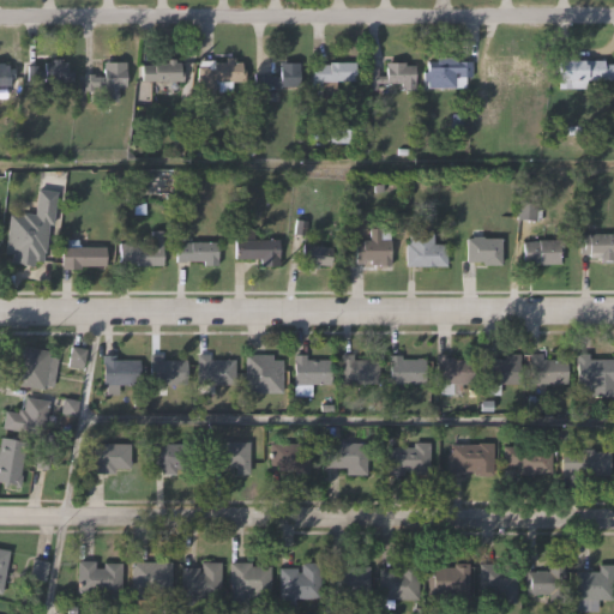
[(197,91),(196,59),(214,59),(214,61),(224,61),(224,55),(234,55),(234,60),(241,60),(242,67),(244,67),(244,79),(214,80),(215,90),(197,91)]
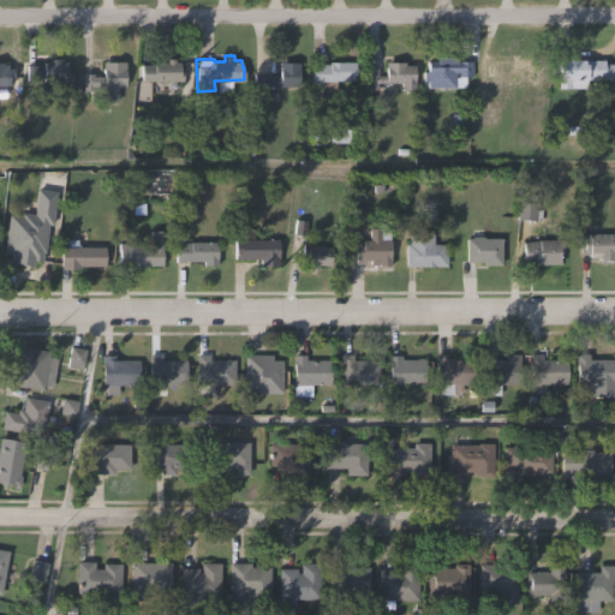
[(186,78),(143,81),(143,64),(155,64),(155,60),(169,60),(169,58),(177,57),(177,61),(181,61),(181,71),(185,71),(186,78)]
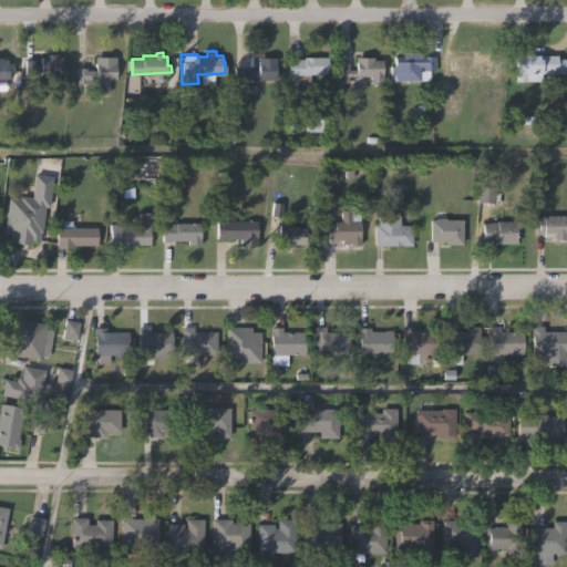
[(430,81),(394,80),(394,74),(390,74),(390,65),(394,65),(394,61),(402,61),(402,52),(422,52),(422,55),(435,57),(435,71),(430,71),(430,81)]
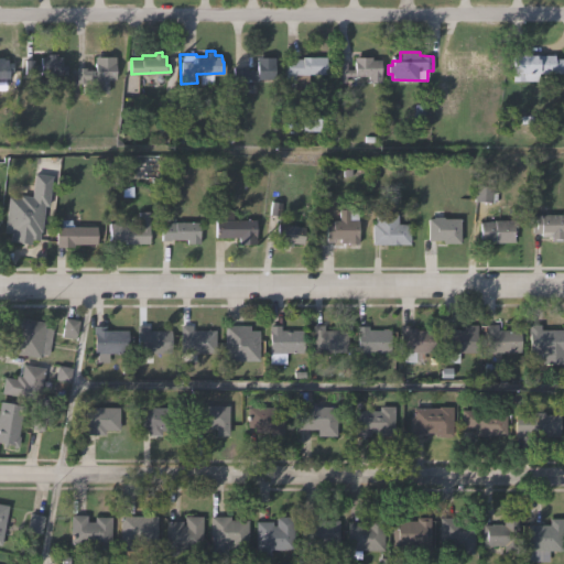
[(512,54),(554,53),(554,56),(562,56),(562,75),(539,75),(539,79),(513,79),(512,54)]
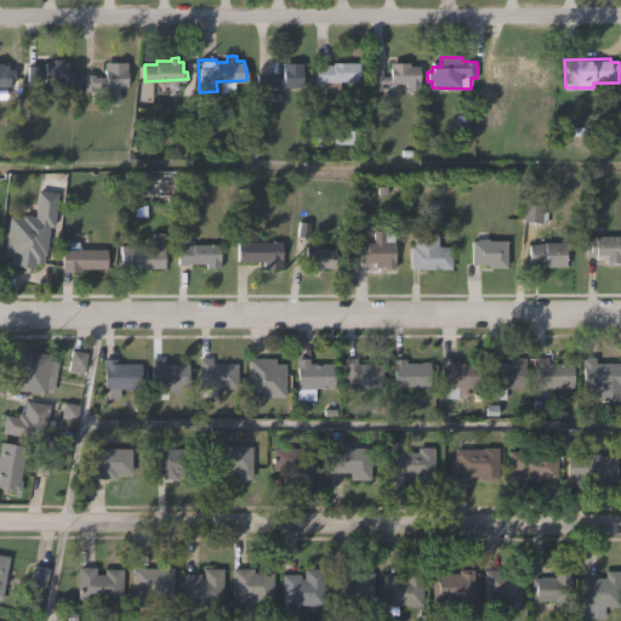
[(74,81),(46,81),(46,78),(36,78),(36,81),(28,81),(28,66),(38,66),(38,70),(45,70),(44,64),(50,64),(50,60),(61,60),(61,63),(68,63),(68,69),(74,69),(74,81)]
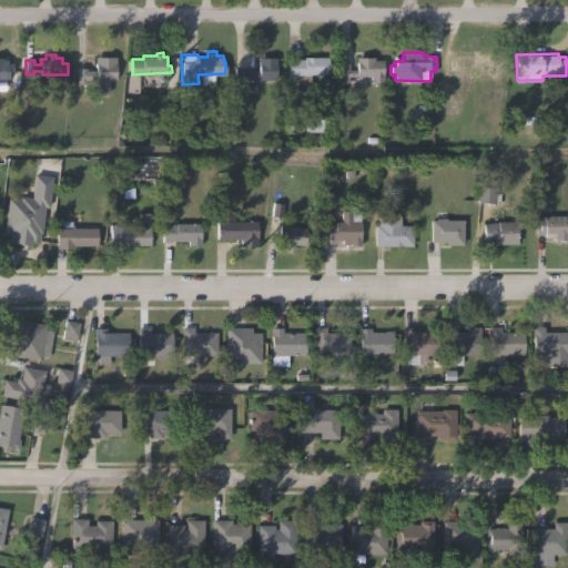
[(327,57),(326,74),(315,73),(314,87),(296,87),(296,82),(288,82),(290,58),(304,59),(304,56),(327,57)]
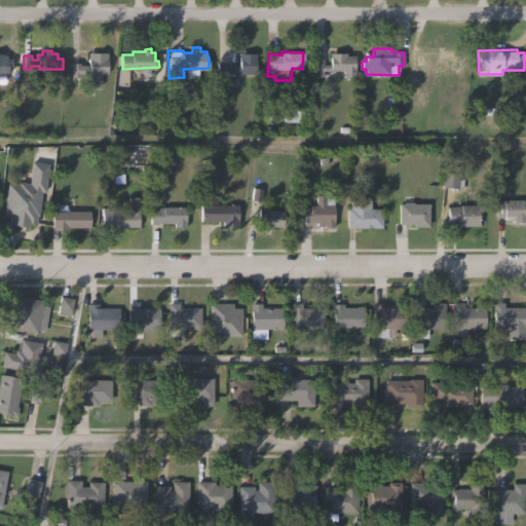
[(344,69),(322,69),(322,75),(315,75),(315,58),(324,58),(324,63),(331,63),(331,51),(349,51),(349,54),(355,54),(355,74),(344,74),(344,69)]
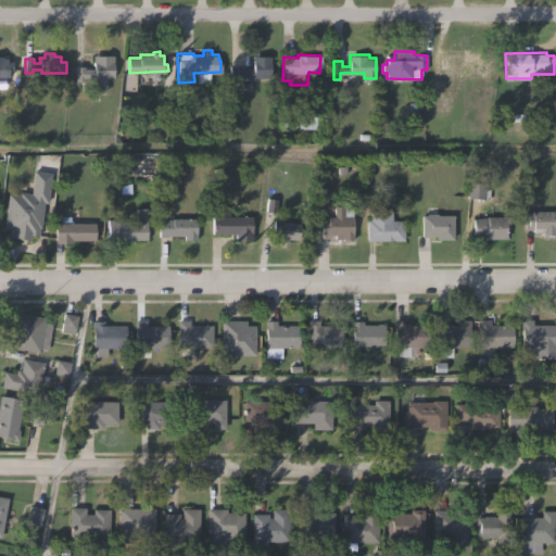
[(8,76),(0,76),(0,55),(3,55),(3,57),(8,57),(8,61),(13,61),(13,68),(8,68),(8,76)]
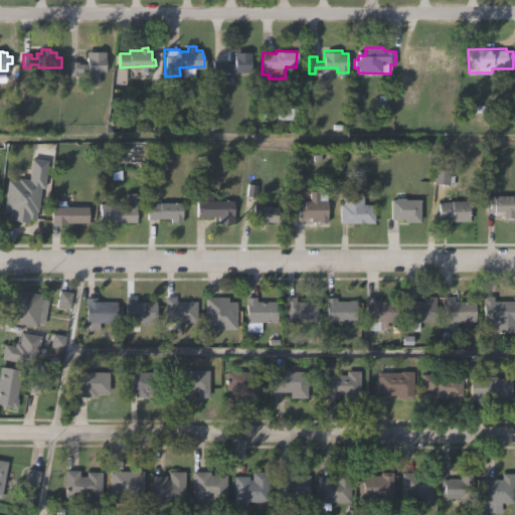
[(106,51),(106,71),(100,70),(99,83),(90,83),(90,71),(79,71),(79,74),(70,74),(70,59),(79,59),(79,62),(87,62),(88,51),(106,51)]
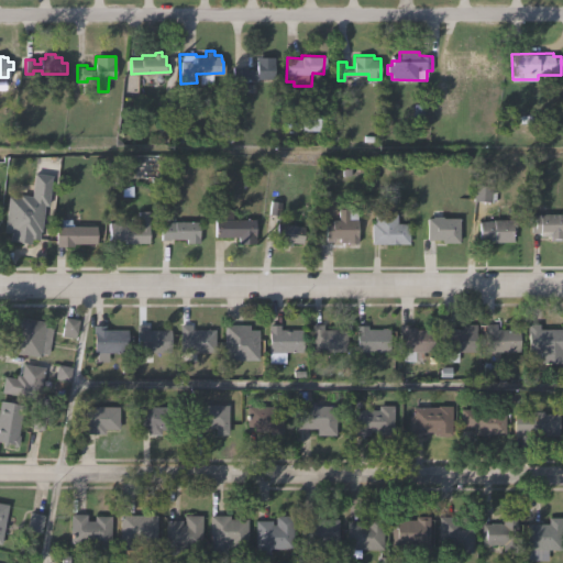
[(273,78),(246,77),(246,80),(232,80),(232,65),(245,65),(245,68),(256,68),(256,56),(273,56),(273,78)]
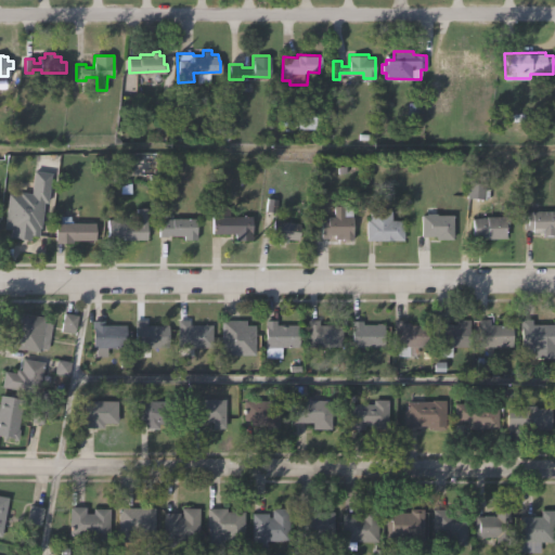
[(9,239),(10,231),(3,230),(8,193),(20,195),(20,193),(30,194),(34,171),(52,173),(48,204),(43,204),(41,230),(39,230),(38,237),(30,237),(29,243),(9,239)]
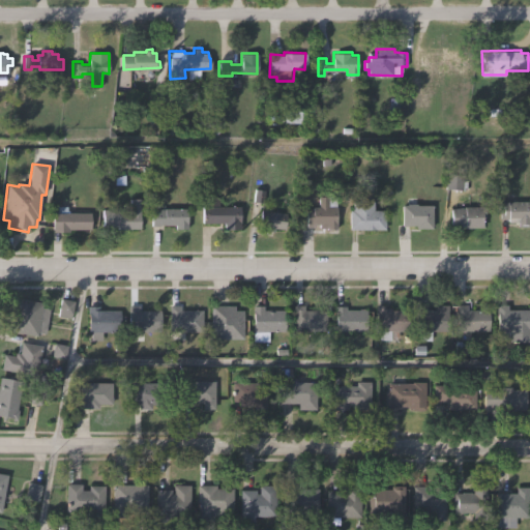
[(241,207),(240,230),(224,230),(224,224),(202,223),(203,207),(206,207),(207,197),(218,197),(218,206),(241,207)]
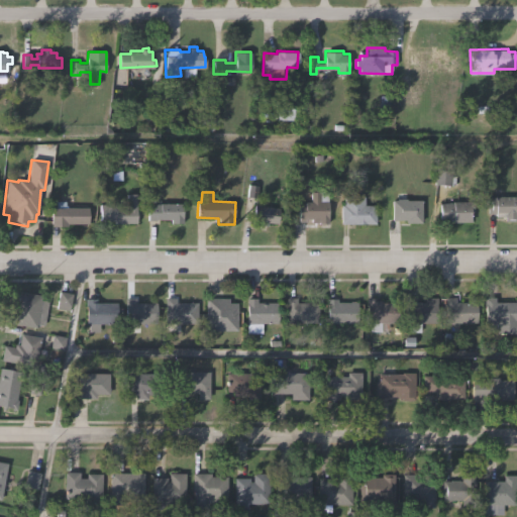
[(328,202),(327,223),(316,223),(316,222),(311,222),(311,219),(305,219),(305,222),(297,222),(298,204),(303,204),(303,202),(310,202),(310,192),(319,192),(319,202),(328,202)]
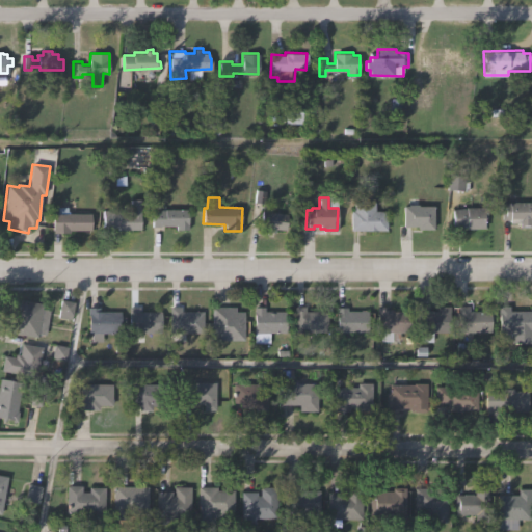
[(433,206),(433,229),(419,229),(419,227),(403,227),(404,206),(410,206),(410,197),(419,197),(419,206),(433,206)]
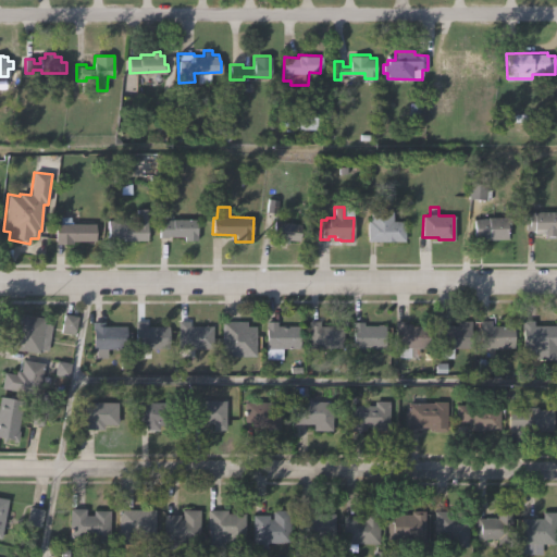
[(147,242),(124,240),(124,238),(109,238),(109,220),(122,220),(122,223),(137,223),(137,210),(148,210),(147,242)]
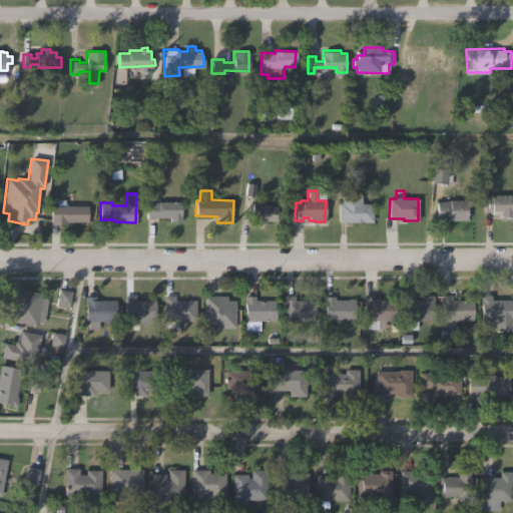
[(372,221),(338,221),(339,202),(342,202),(342,195),(362,195),(362,204),(373,204),(372,221)]
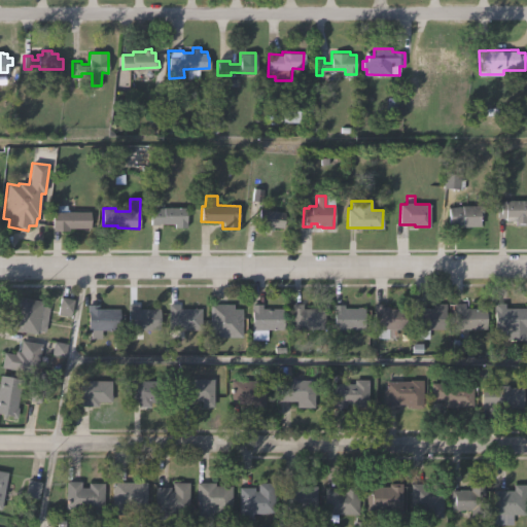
[(286,212),(283,227),(274,225),(273,229),(268,227),(268,224),(258,223),(262,203),(269,204),(269,209),(286,212)]
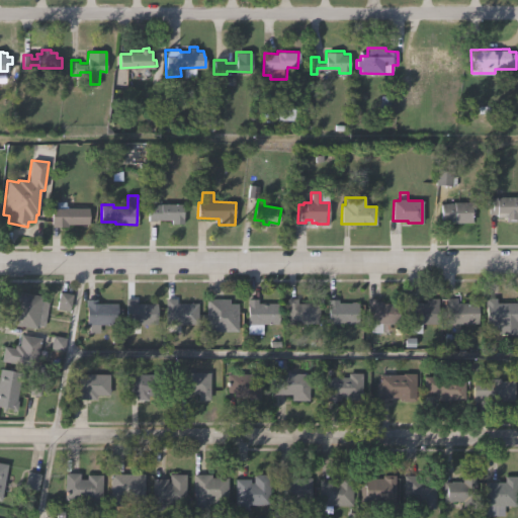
[(487,199),(517,199),(517,216),(515,216),(515,225),(503,224),(503,220),(496,220),(496,216),(486,214),(487,199)]
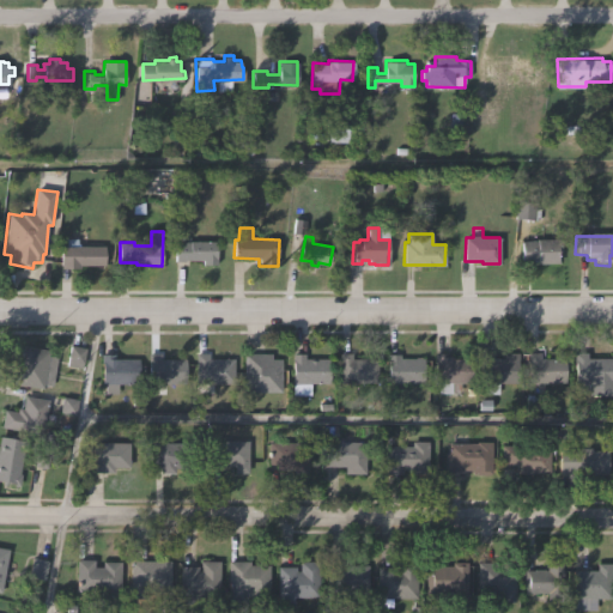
[(217,241),(217,265),(204,265),(204,260),(176,260),(176,244),(184,244),(184,241),(217,241)]
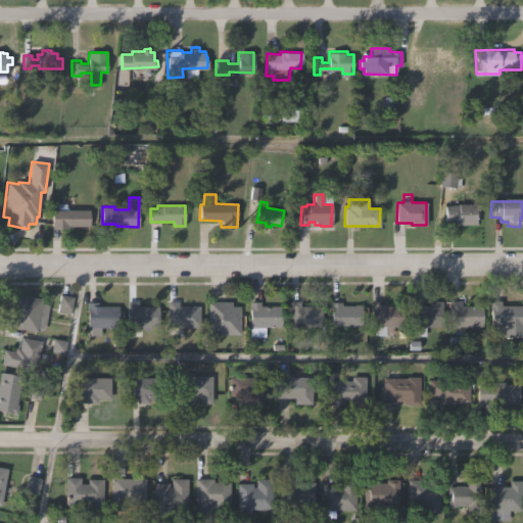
[(473,226),(456,227),(456,223),(443,224),(442,208),(475,207),(476,217),(473,217),(473,226)]
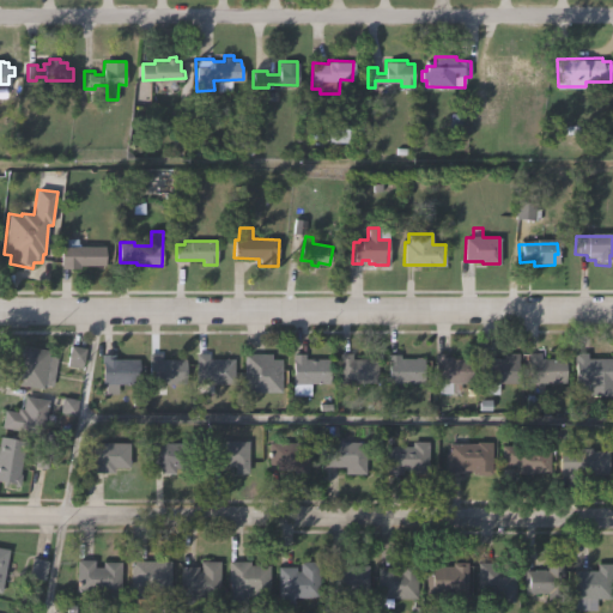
[(61,246),(105,244),(105,262),(82,262),(82,266),(62,267),(61,246)]
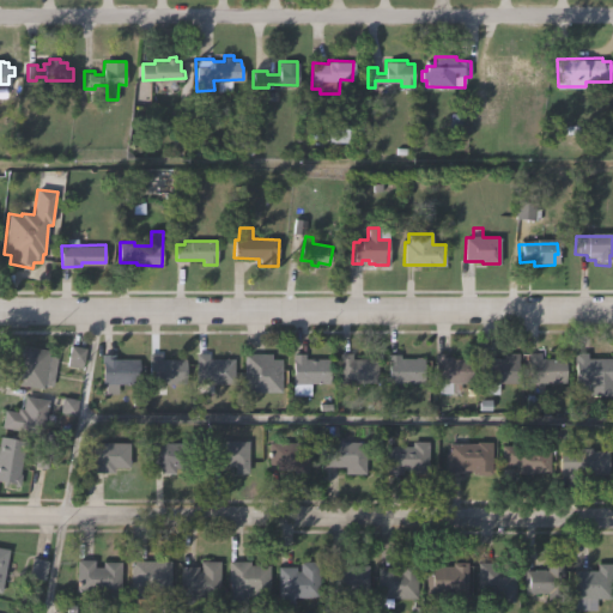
[(12,383),(19,344),(50,350),(49,356),(59,358),(53,387),(43,386),(42,388),(12,383)]
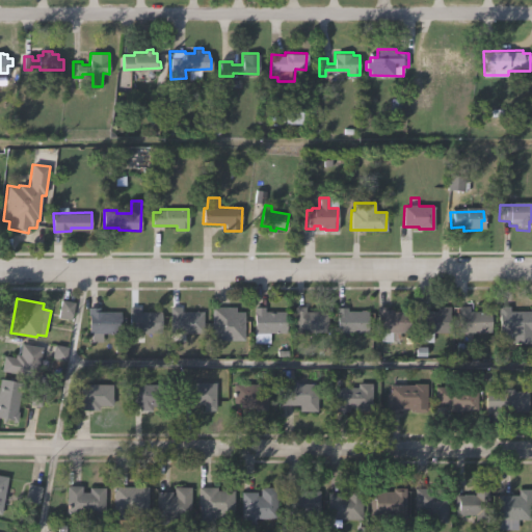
[(72,322),(74,303),(60,302),(58,321),(72,322)]
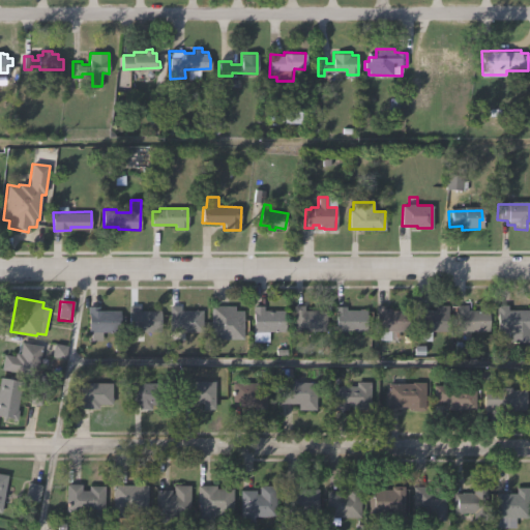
[(449,305),(448,332),(432,331),(431,341),(418,340),(418,331),(415,331),(416,303),(427,304),(427,308),(435,310),(436,304),(449,305)]
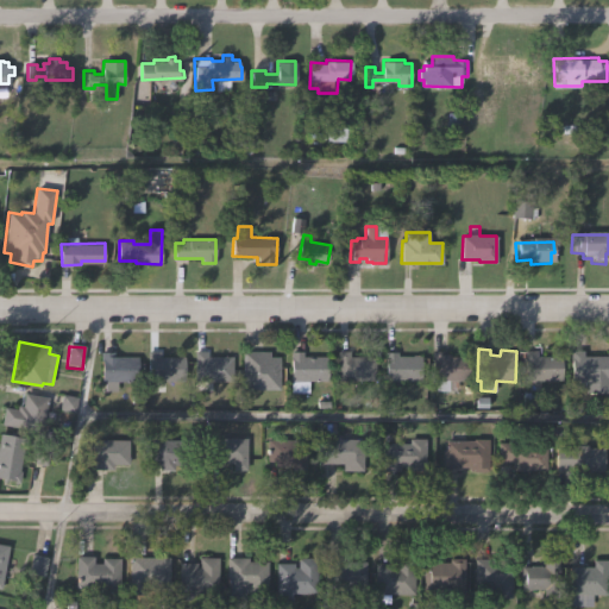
[(607,355),(607,393),(584,393),(584,389),(576,389),(576,380),(571,380),(571,349),(583,349),(584,356),(607,355)]
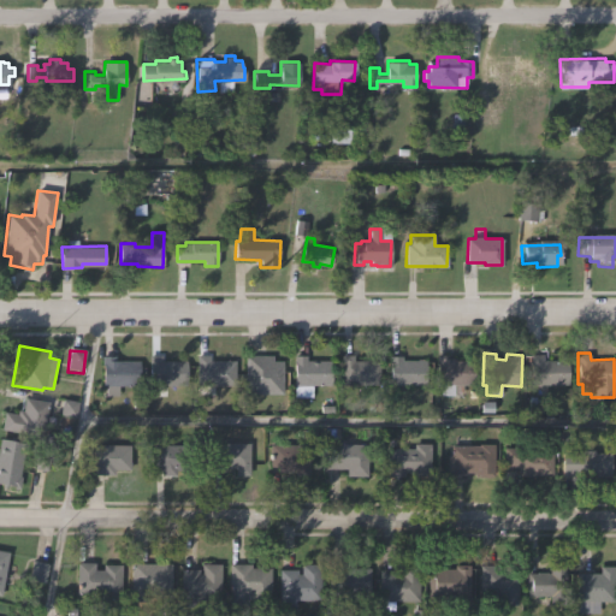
[(197,385),(197,354),(211,354),(211,361),(236,361),(236,385),(197,385)]
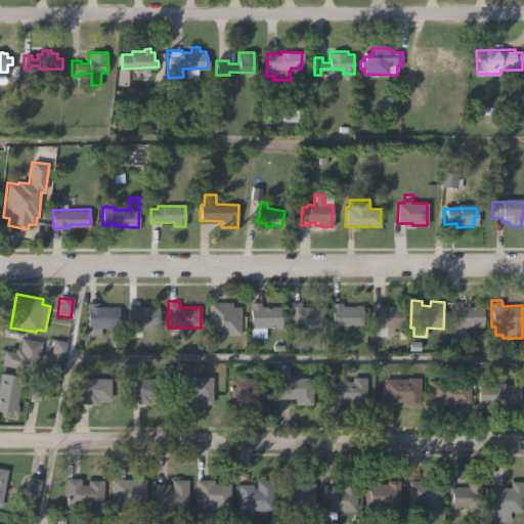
[(225,335),(209,335),(210,301),(225,301),(225,306),(241,306),(242,335),(225,335)]
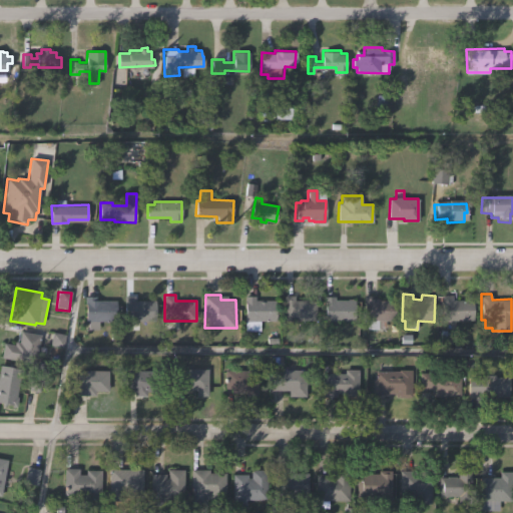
[(364,321),(363,296),(375,295),(375,298),(379,298),(379,301),(392,300),(394,320),(383,320),(384,327),(368,328),(368,320),(364,321)]
